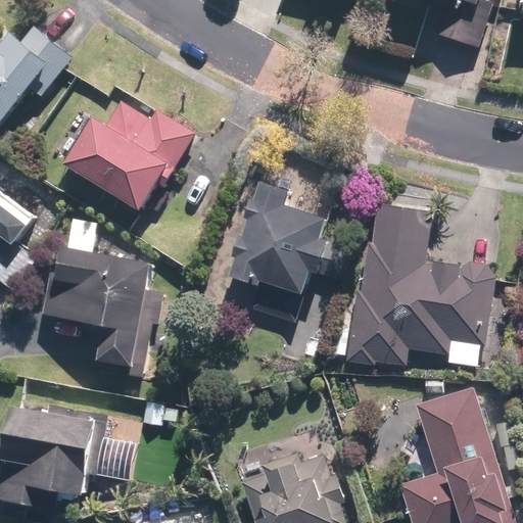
[(476,47),(490,3),(481,0),(435,0),(441,2),(432,33),(476,47)]
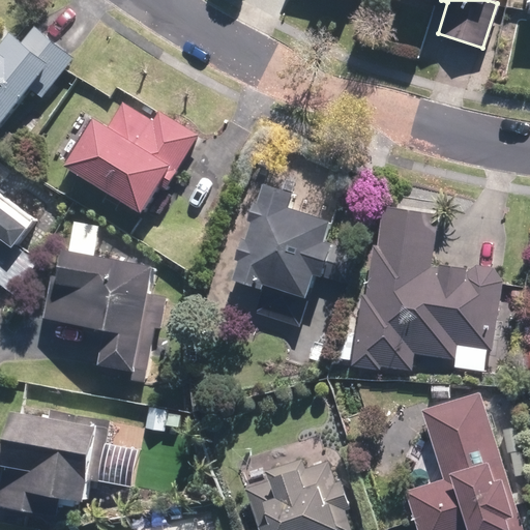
[(529,0),(523,0),(521,13),(529,15),(529,0)]
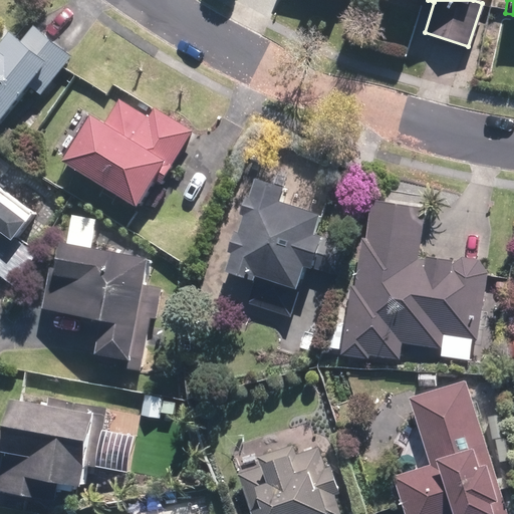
[(0,38),(0,114),(25,83),(37,94),(68,55),(30,25),(18,41),(5,32),(0,38)]
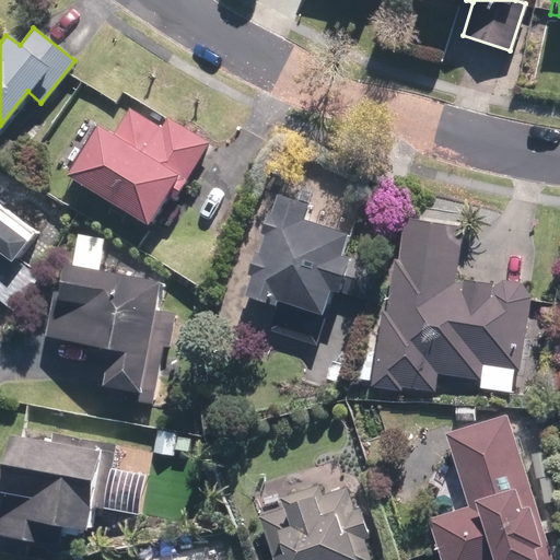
[(159,127),(127,108),(111,136),(94,125),(62,175),(143,225),(163,195),(171,200),(207,142),(164,117),(159,127)]
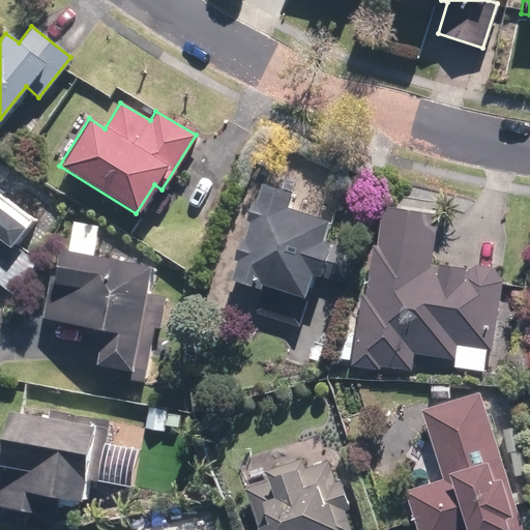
[(284,208),(288,194),(258,184),(252,203),(249,203),(243,223),(245,223),(240,239),(237,237),(230,260),(233,261),(227,280),(257,289),(258,285),(261,286),(252,313),(297,327),(307,295),(303,293),(308,274),(347,286),(356,251),(319,241),(324,221),(284,208)]
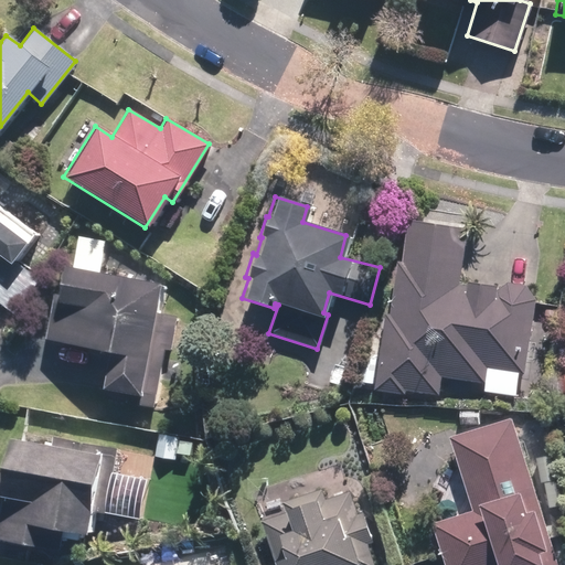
[(457,285),(466,228),(405,219),(397,263),(395,262),(386,313),(383,313),(372,388),(403,394),(403,391),(436,395),(439,375),(483,383),(486,368),(522,373),(533,300),(523,286),(504,283),(497,290),(493,290),(494,285),(466,281),(465,286),(457,285)]
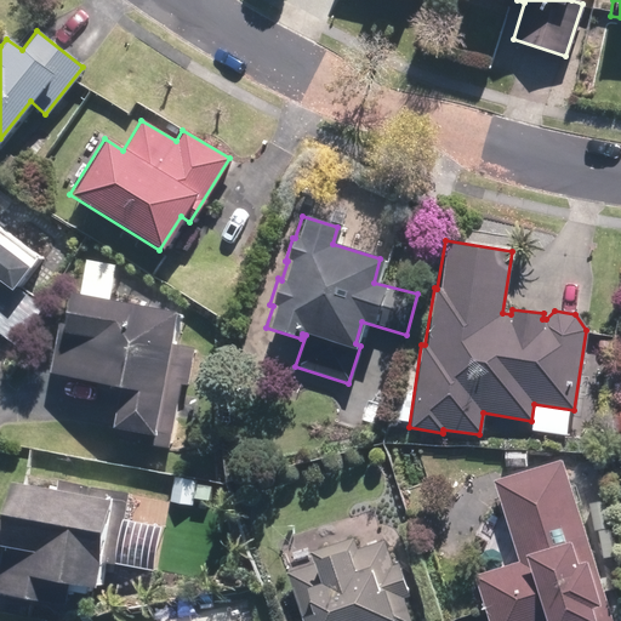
[(0,283),(9,290),(27,266),(0,246),(0,283)]
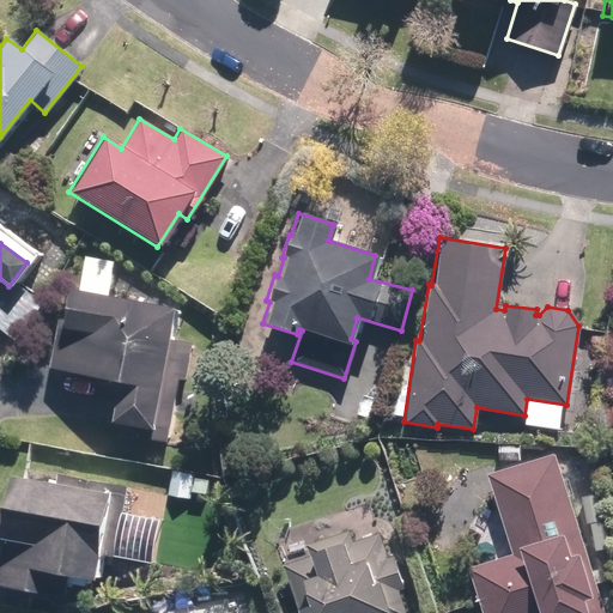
[(165,338),(171,308),(66,287),(60,320),(55,319),(46,369),(116,382),(108,422),(132,426),(129,436),(165,442),(176,378),(181,380),(188,343),(165,338)]
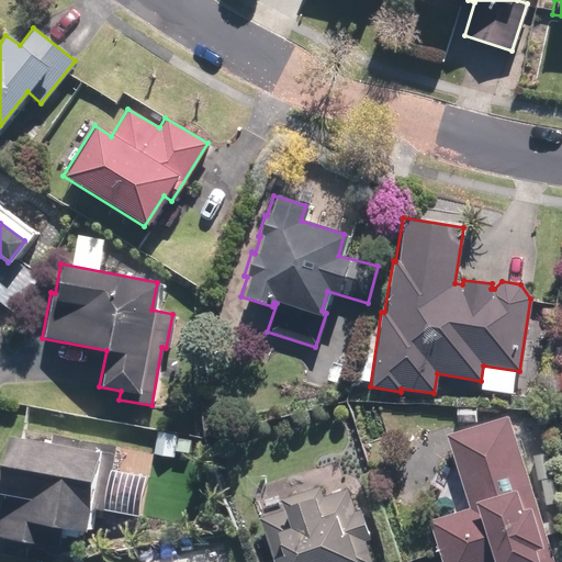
[(551,561),(505,416),(444,436),(468,508),(427,519),(439,561),(551,561)]
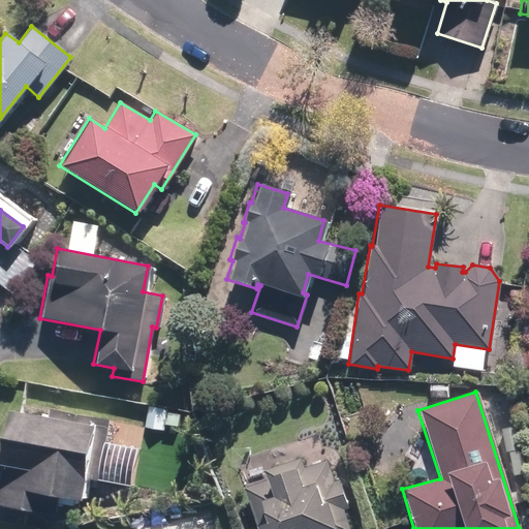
[(165,408),(147,406),(143,427),(161,431),(165,408)]
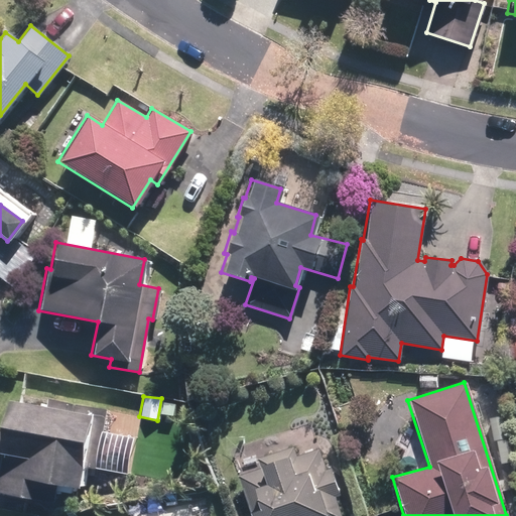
[(104,408),(46,399),(45,406),(6,399),(0,433),(0,453),(1,454),(0,460),(0,493),(43,502),(47,484),(77,489),(81,467),(94,470),(104,408)]
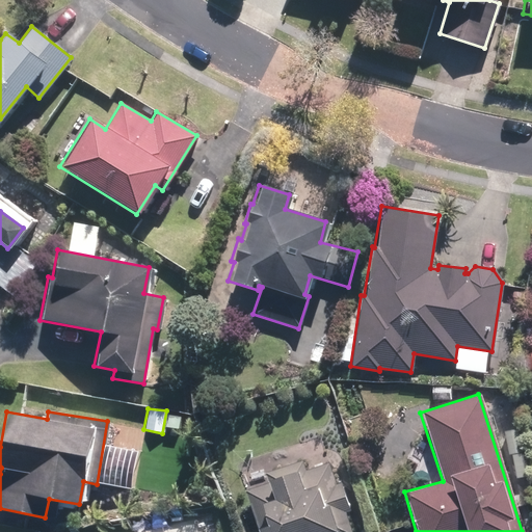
[(304,470),(300,460),(264,473),(267,483),(244,490),(258,531),(350,531),(327,462),(304,470)]
